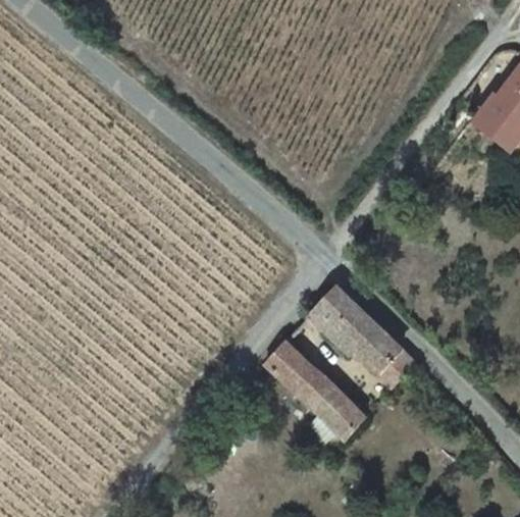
[(519,64),(477,119),(510,145),(514,139),(515,138),(519,130),(519,64)]
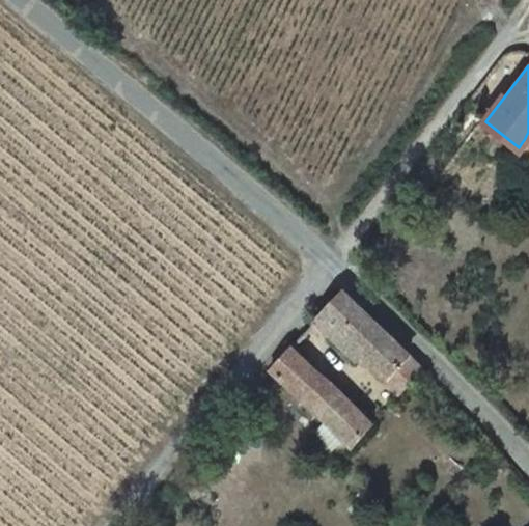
[(526,153),(526,151),(528,147),(528,145),(523,141),(519,147),(526,153)]
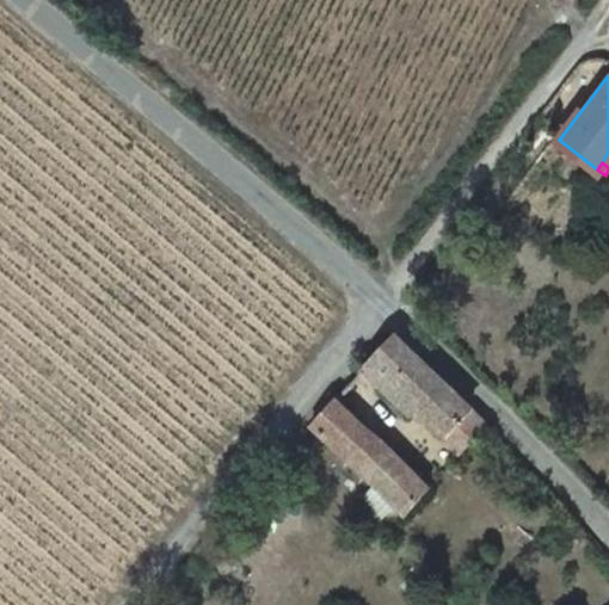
[(459,445),(484,420),(393,332),(369,358),(414,402),(459,445)]
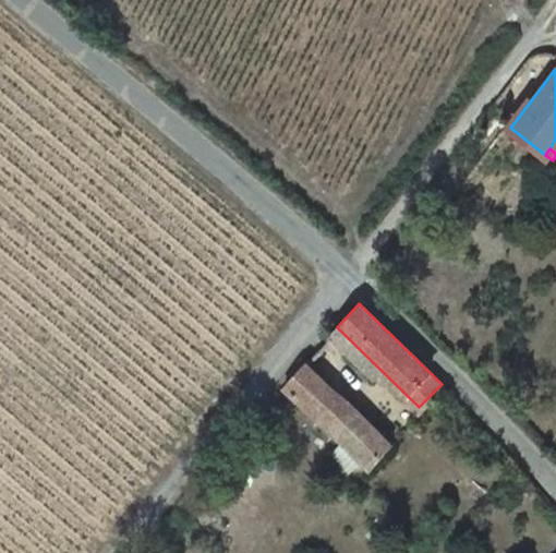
[(378,368),(337,327),(330,334),(373,374),(378,368)]
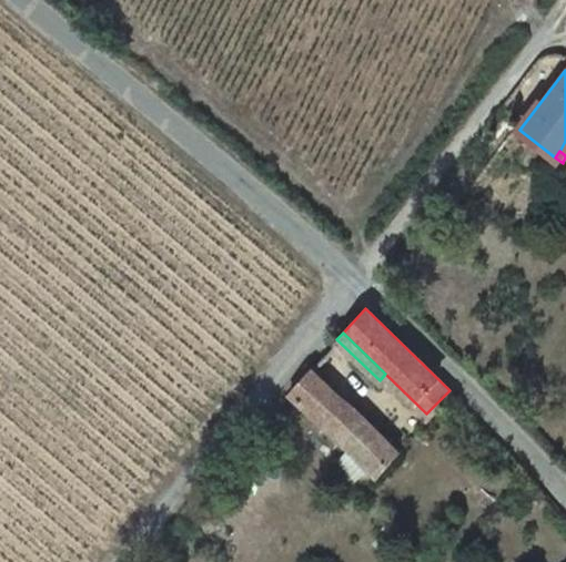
[(397,449),(311,367),(287,390),(376,476),(397,449)]
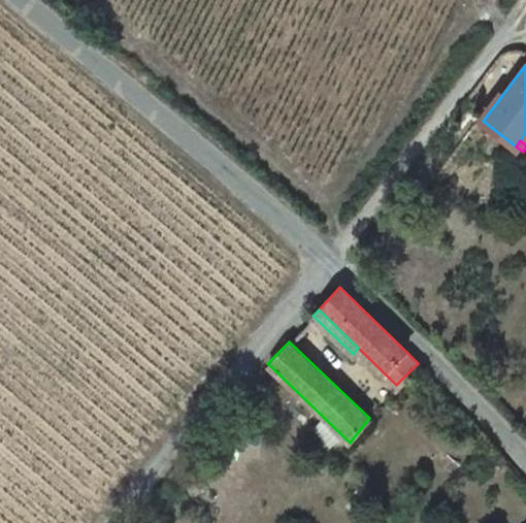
All buildings are outlined.
